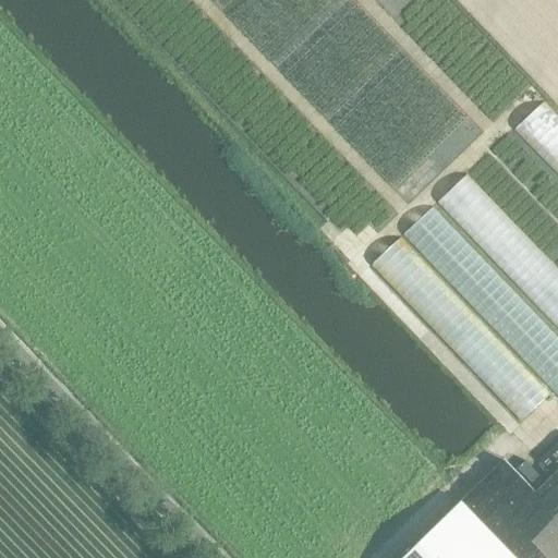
[(557,171),(557,112),(544,98),(513,126),(557,171)]
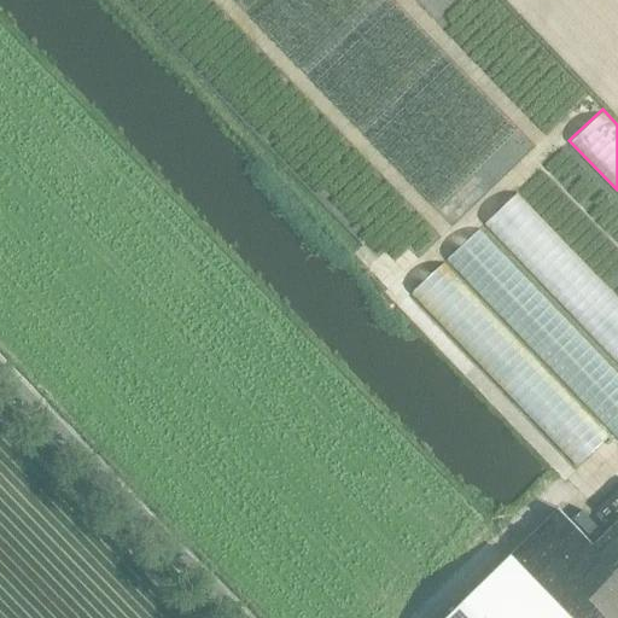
[(564,234),(617,291),(617,209),(617,210),(565,153),(547,170),(566,190),(551,205),(569,225),(573,220),(576,222),(564,234)]
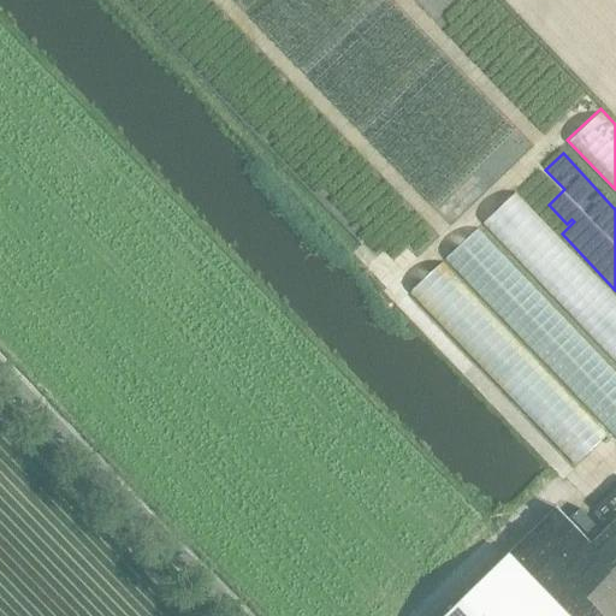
[(484,219),(615,360),(615,294),(516,188),(484,219)]
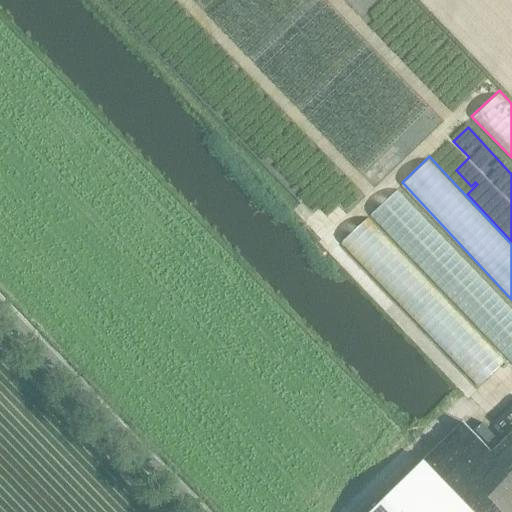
[(511,308),(398,186),(371,212),(511,362),(511,308)]
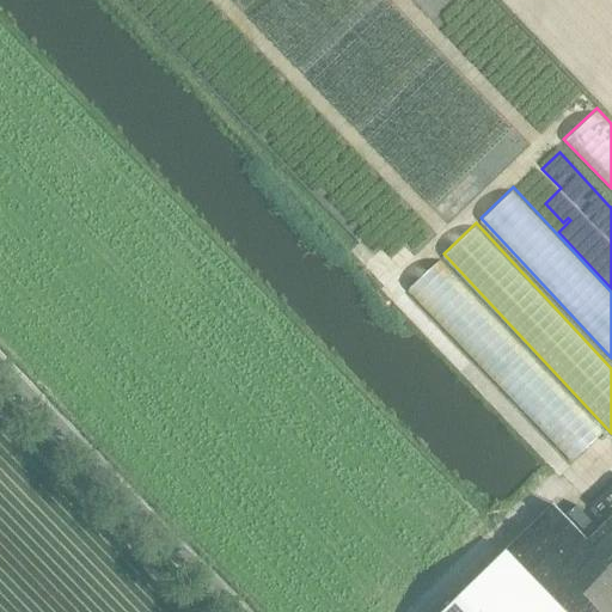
[(408,287),(571,459),(603,429),(439,257),(408,287)]
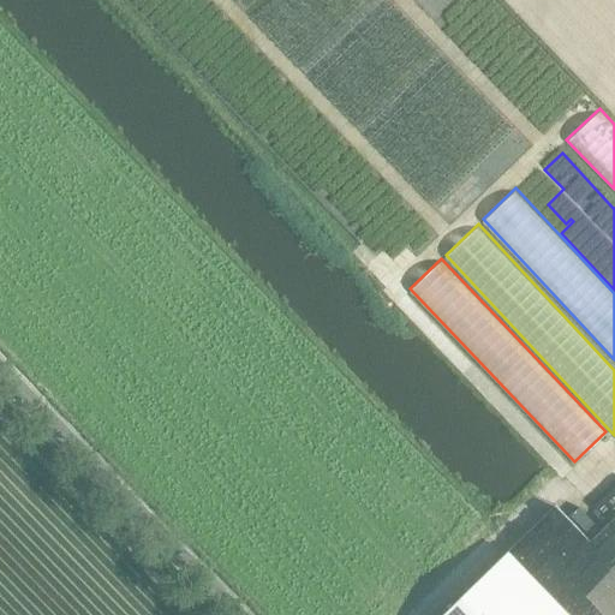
[(523,538),(513,547),(529,565),(538,556),(523,538)]
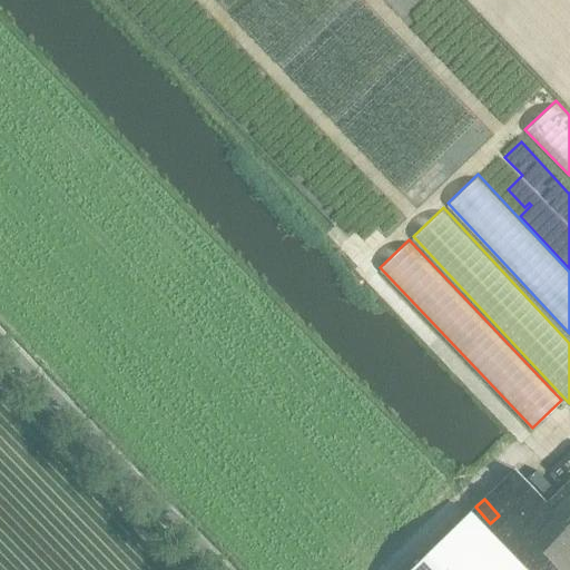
[(528,569),(470,510),(408,569),(528,569)]
